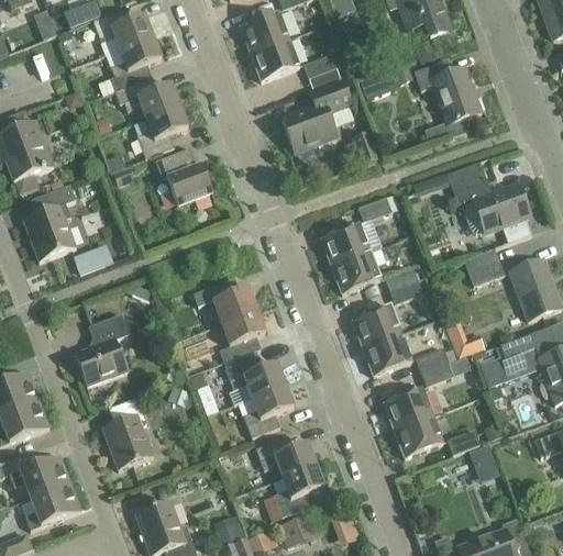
[(3,0),(7,0),(11,9),(32,1),(32,0),(3,0)]
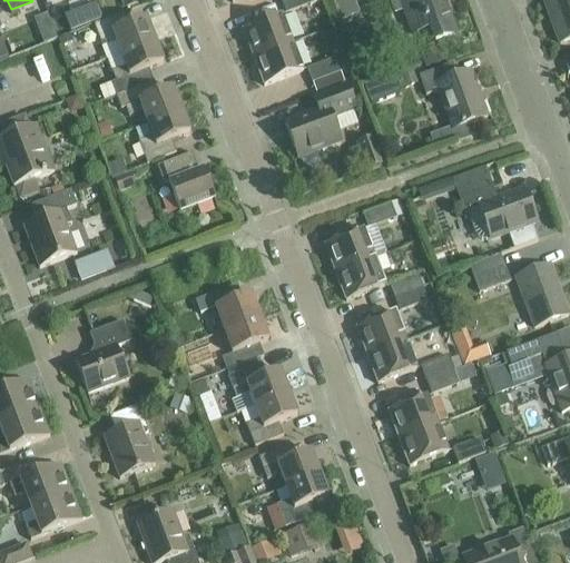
[(282,0),(285,10),(311,0),(282,0)]
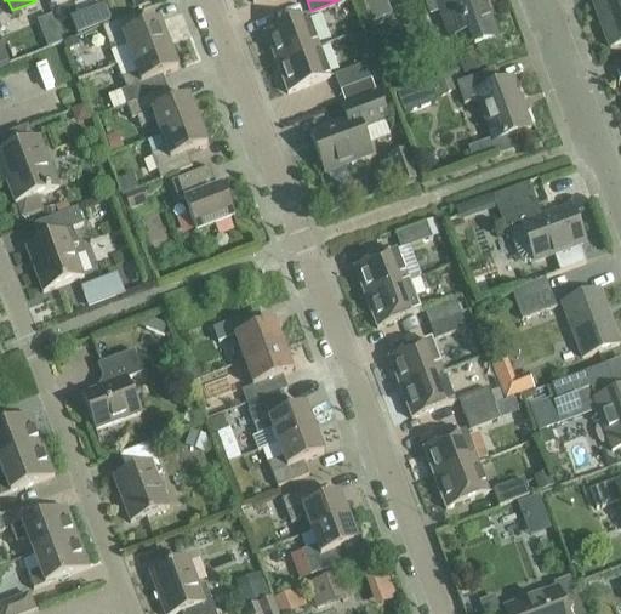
[(360,0),(368,20),(392,11),(387,0),(360,0)]
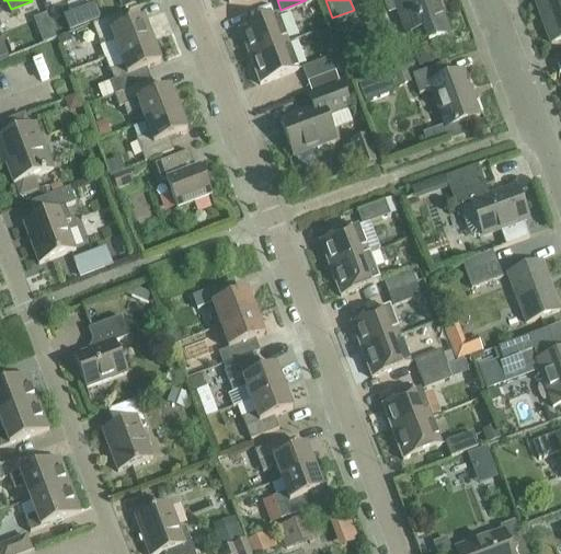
[(423,23),(427,36),(448,30),(437,0),(386,0),(388,7),(397,4),(405,29),(423,23)]
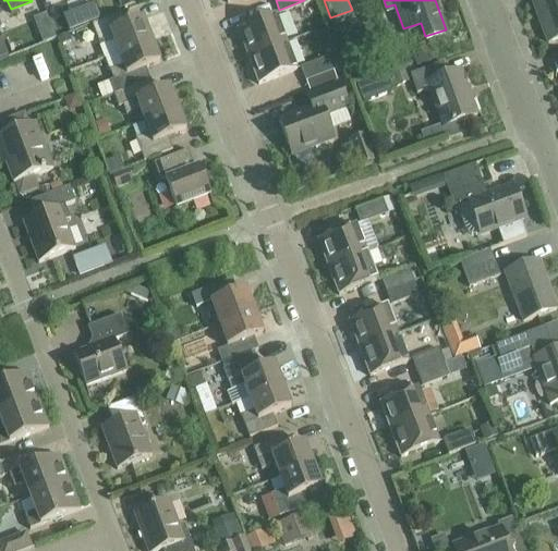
[(533,0),(548,38),(557,35),(557,0),(533,0)]
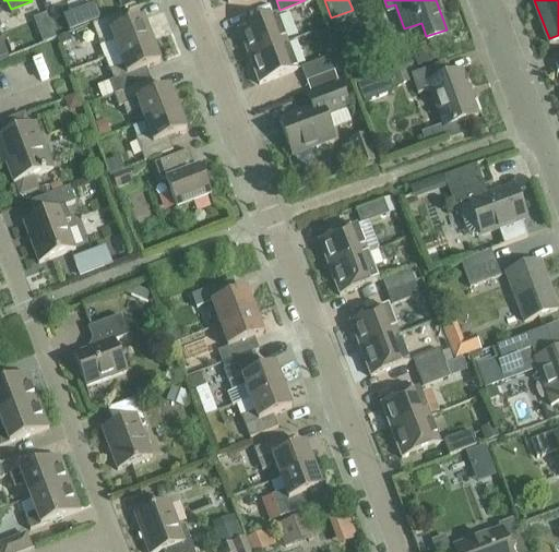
[(44,32),(57,30),(52,4),(40,7),(44,32)]
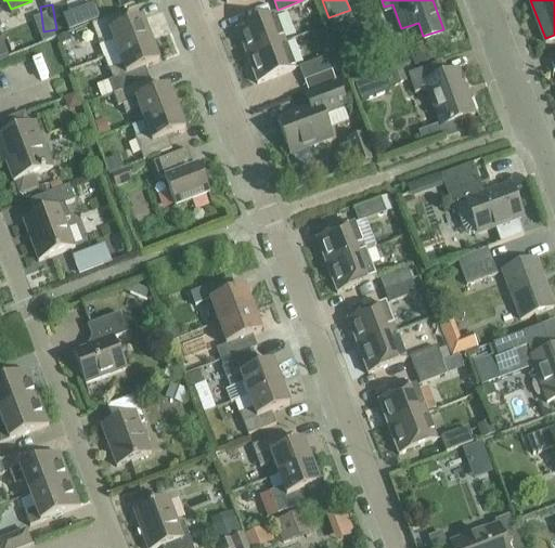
[(113,37),(117,49),(150,36),(142,14),(124,21),(119,9),(91,20),(99,41),(113,37)]
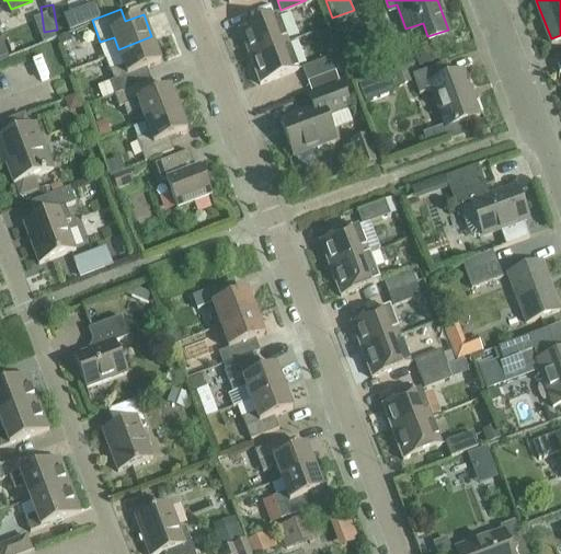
[(238,25),(249,53),(286,38),(276,10),(238,25)]
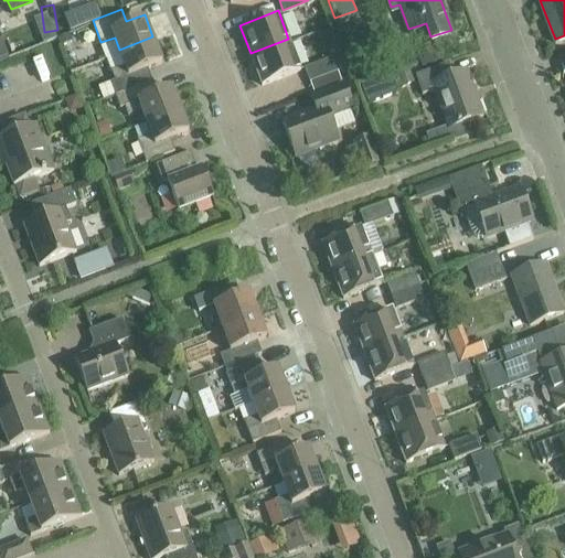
[(0,46),(11,42),(4,29),(0,30),(0,46)]
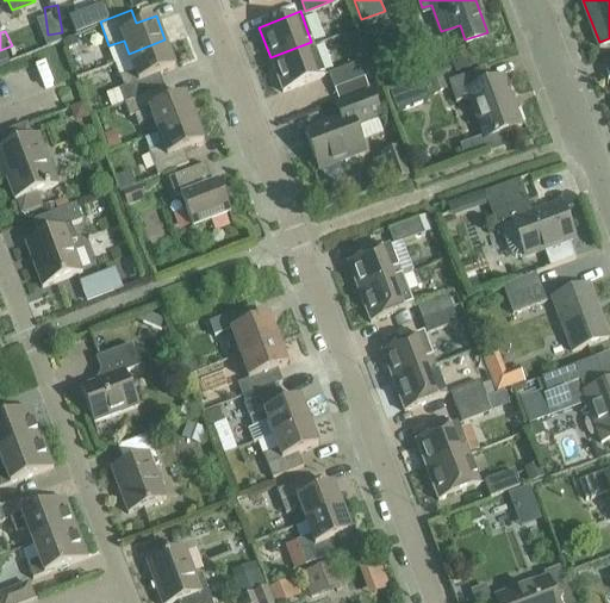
[(110,104),(124,98),(165,84),(160,69),(174,63),(165,39),(129,54),(134,67),(119,73),(123,82),(105,89),(110,104)]
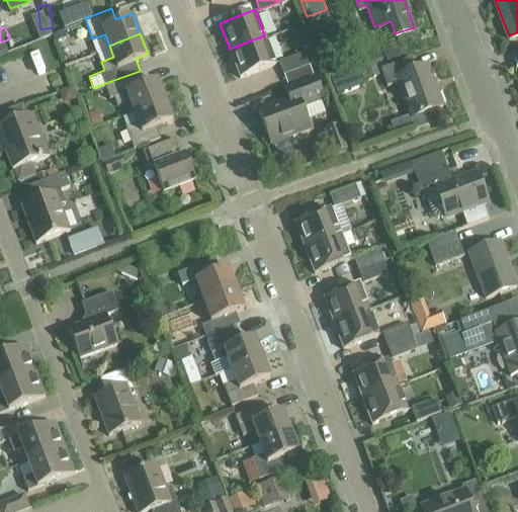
[(264,35),(230,49),(239,74),(274,61),(264,35)]
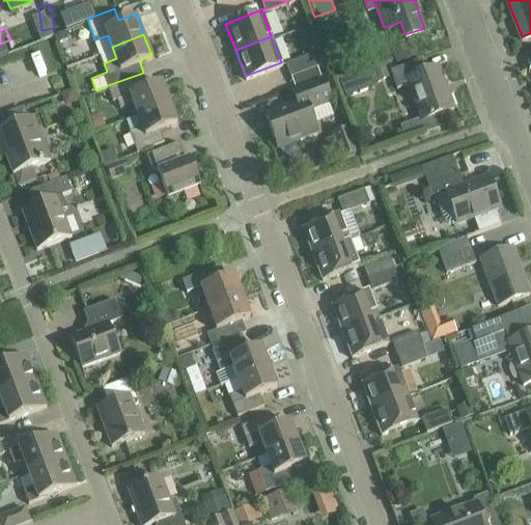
[(285,60),(290,74),(316,63),(311,51),(285,60)]
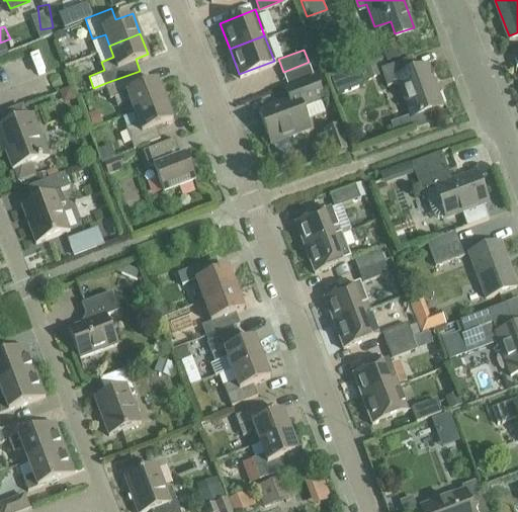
[(378,72),(372,55),(355,62),(360,78),(378,72)]
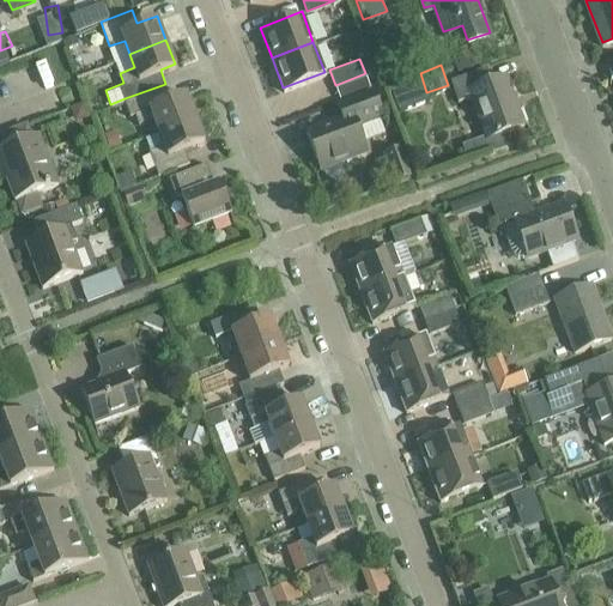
[(472,94),(486,135),(523,121),(505,74),(491,79),(485,65),(449,78),(457,100),(472,94)]
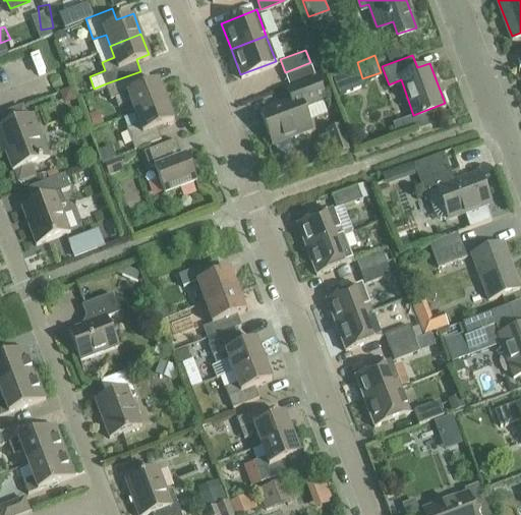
[(130,98),(134,110),(166,98),(158,77),(145,82),(140,71),(106,83),(110,96),(114,95),(117,103),(130,98)]
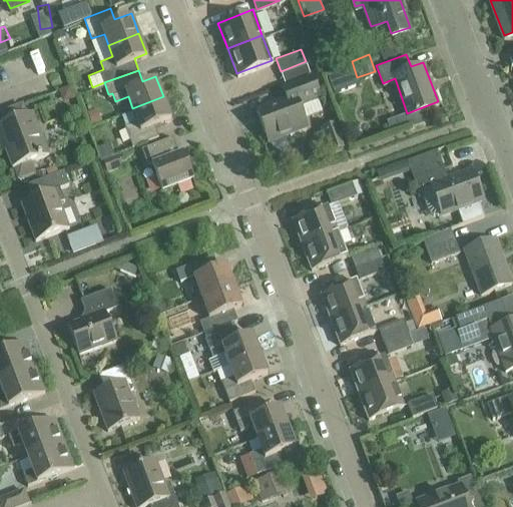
[(268,138),(287,130),(306,123),(298,101),(319,93),(312,74),(283,85),(287,96),(257,107),(268,138)]
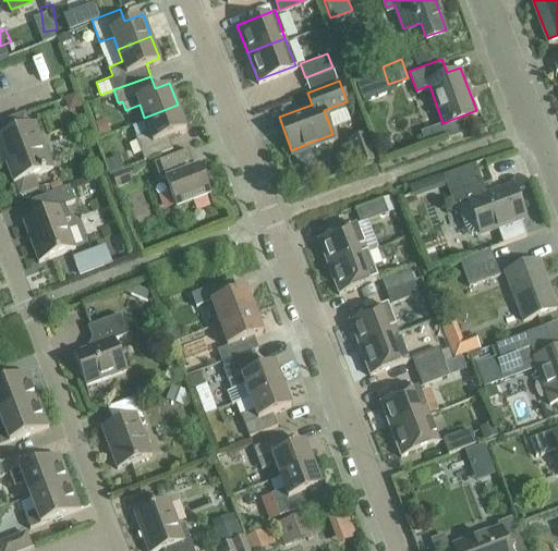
[(178,105),(144,118),(131,122),(144,157),(172,146),(168,134),(185,126),(178,105)]
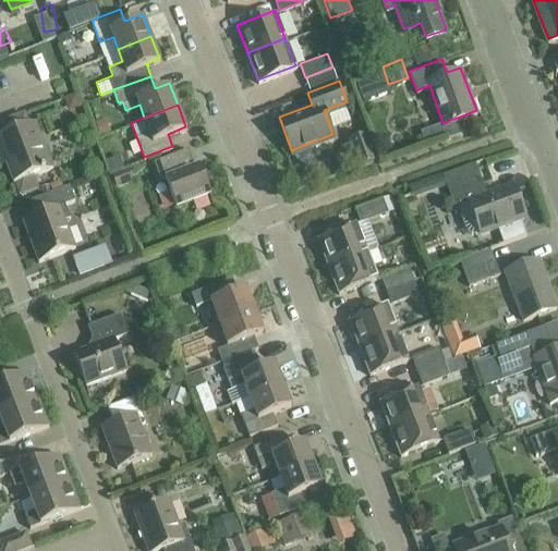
[(7,117),(11,127),(0,132),(0,149),(1,149),(13,180),(15,180),(20,191),(37,184),(33,172),(52,166),(35,119),(27,122),(23,110),(7,117)]
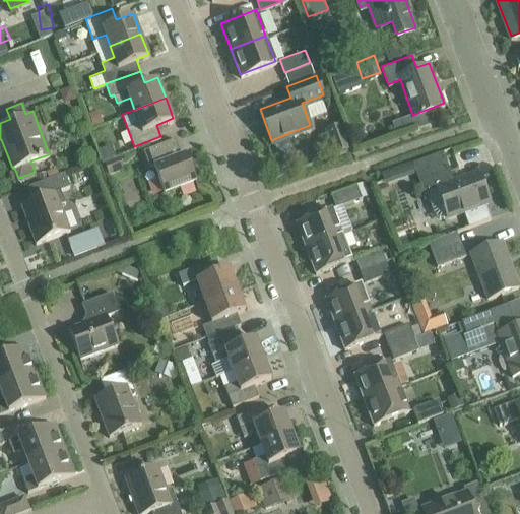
[(341,121),(324,127),(333,152),(349,146),(341,121)]
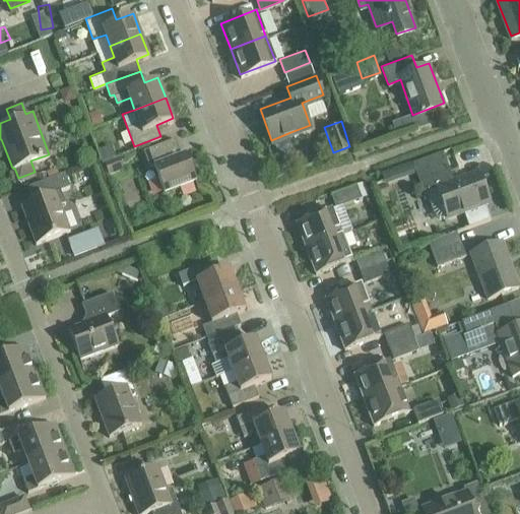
[(153,164),(161,186),(164,190),(195,178),(188,158),(184,161),(175,136),(142,148),(149,166),(153,164)]
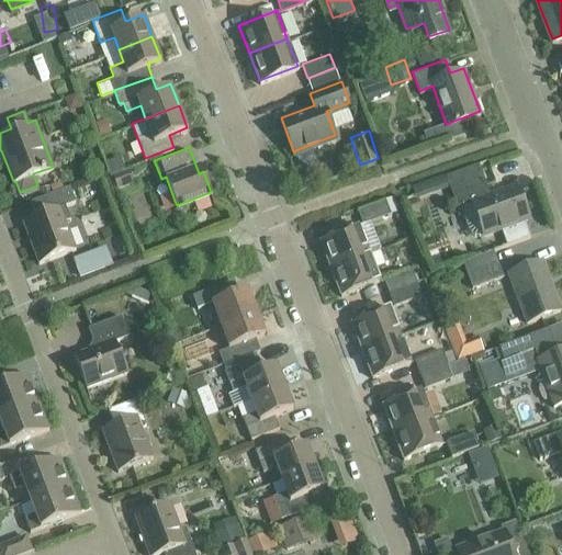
[(478,160),(445,172),(449,183),(452,193),(458,206),(460,205),(468,226),(470,229),(474,231),(479,233),(484,231),(501,225),(507,241),(530,234),(524,217),(528,215),(516,183),(491,193),(485,181),(478,160)]
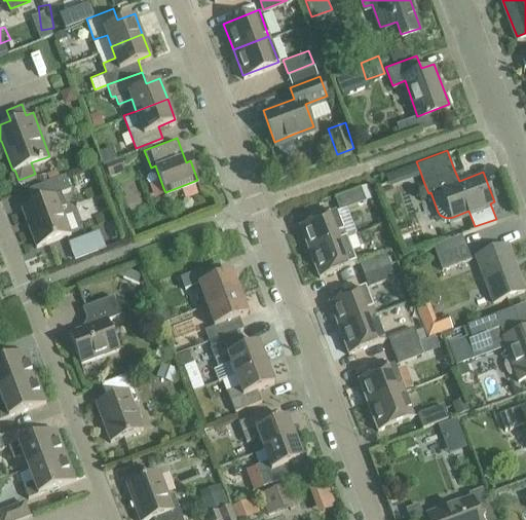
[(21,205),(36,245),(71,231),(61,206),(66,203),(61,190),(70,186),(65,172),(28,186),(34,199),(21,205)]
